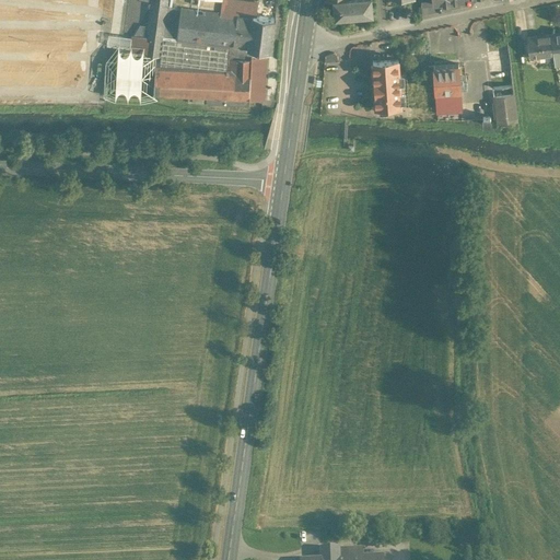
[(144,51),(144,53),(156,54),(161,55),(168,3),(168,0),(151,0),(148,24),(144,51)]
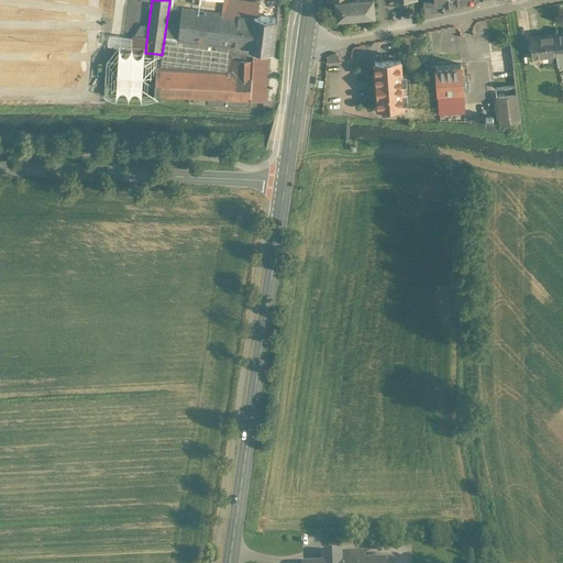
[(260,1),(250,0),(169,0),(169,3),(254,14),(254,13),(257,14),(260,1)]
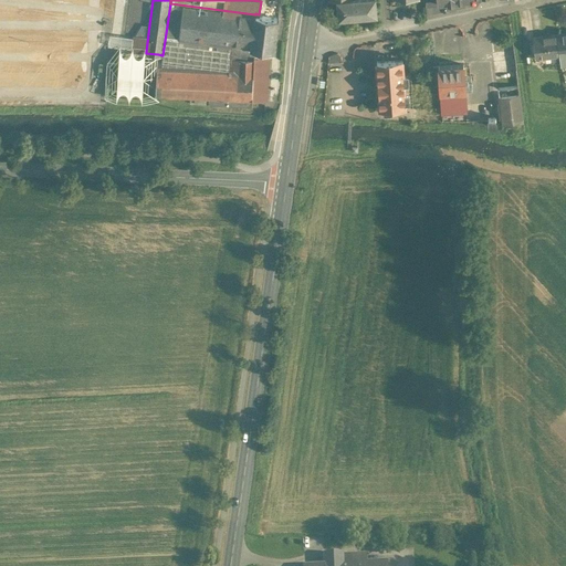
[(376,0),(337,0),(338,18),(377,14),(376,0)]
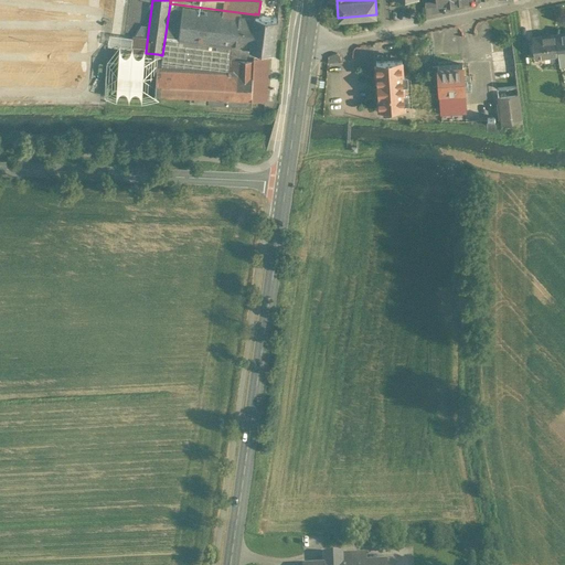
[(255,14),(170,3),(162,55),(158,54),(156,94),(210,96),(209,103),(247,105),(247,106),(251,106),(252,98),(254,55),(254,48),(251,48),(255,14)]
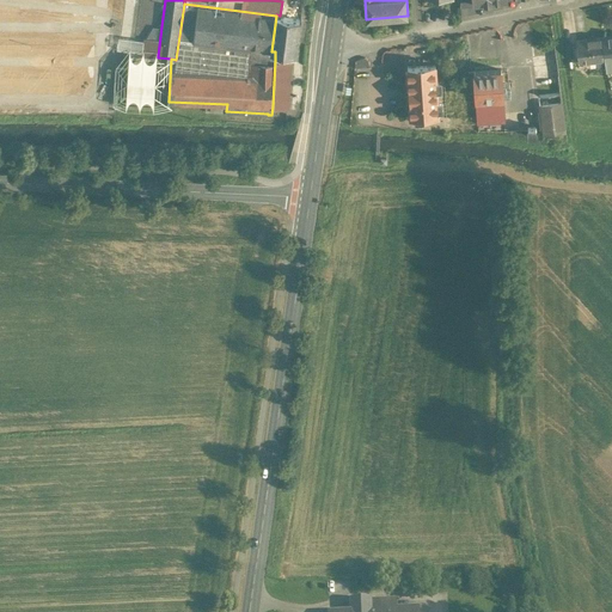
[(123,12),(122,35),(132,36),(134,13),(123,12)]
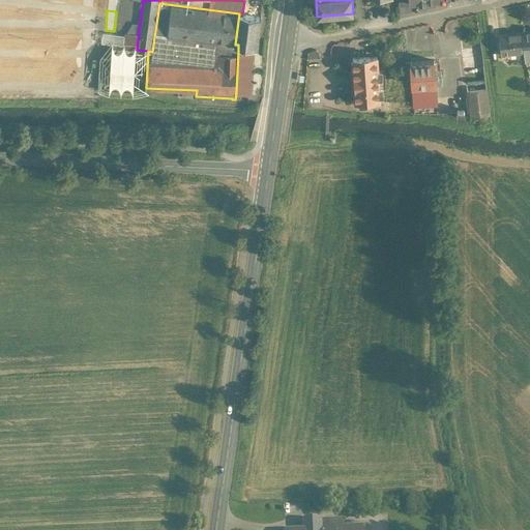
[(242,13),(239,12),(239,13),(235,45),(238,45),(257,47),(261,16),(242,13)]
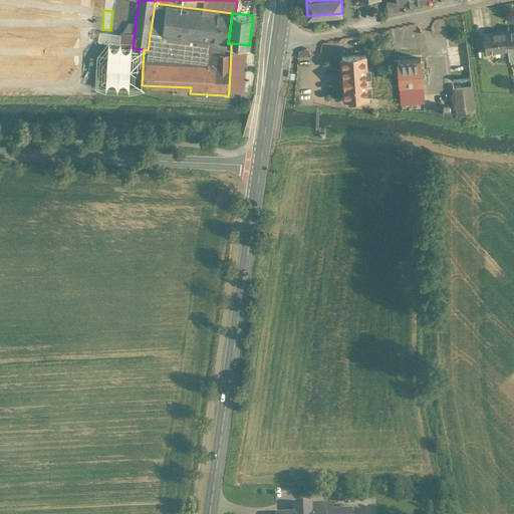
[(129,21),(123,31),(122,33),(121,45),(133,47),(136,22),(129,21)]
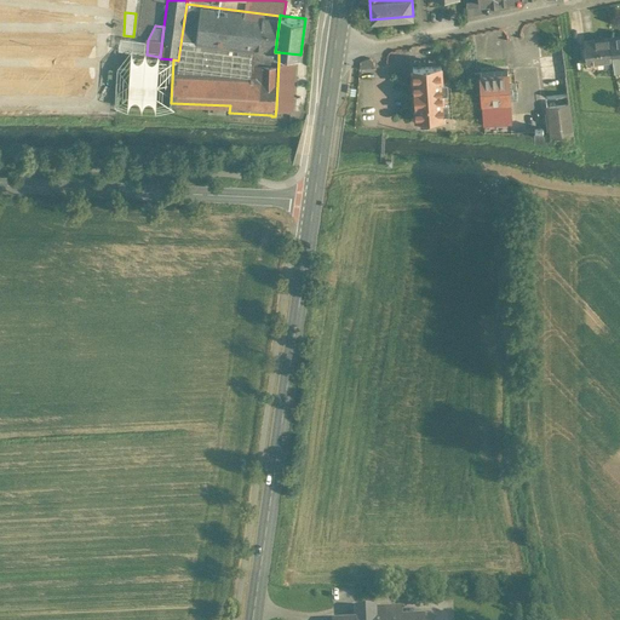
[(121,36),(120,50),(132,51),(133,51),(133,53),(147,55),(148,40),(121,36)]
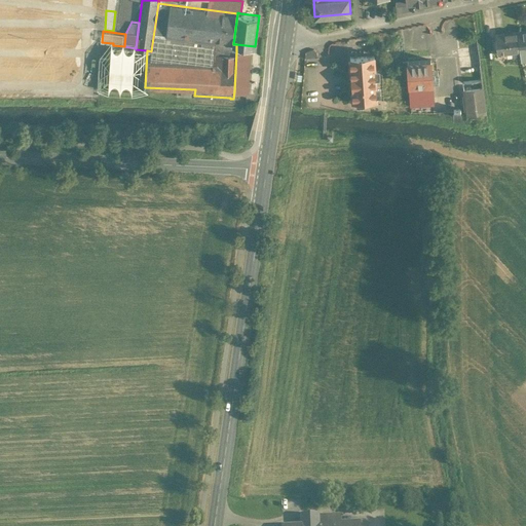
[(518,31),(505,33),(505,32),(495,34),(496,41),(498,52),(520,49),(518,31)]
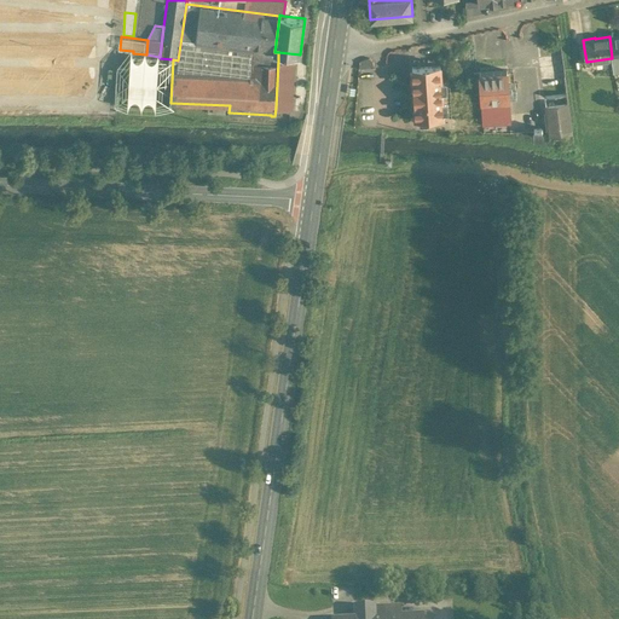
[(388,70),(404,70),(403,48),(388,48),(388,70)]
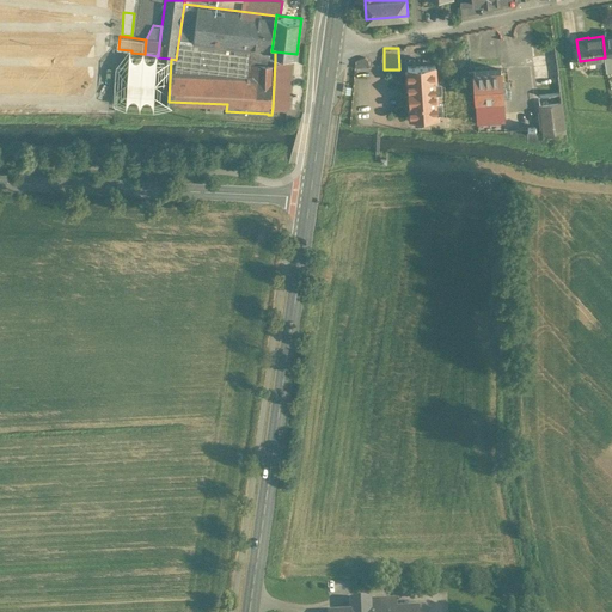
[(145,54),(132,53),(132,50),(130,50),(129,67),(117,67),(115,103),(169,105),(169,102),(171,59),(158,57),(158,56),(145,54)]
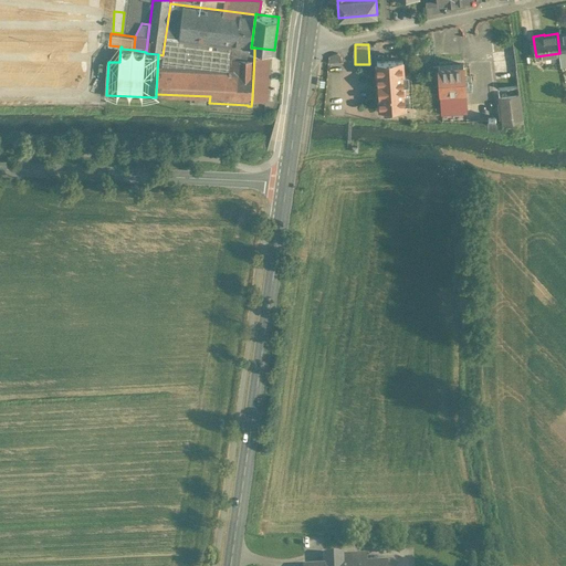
[(342,59),(341,51),(328,52),(329,61),(342,59)]
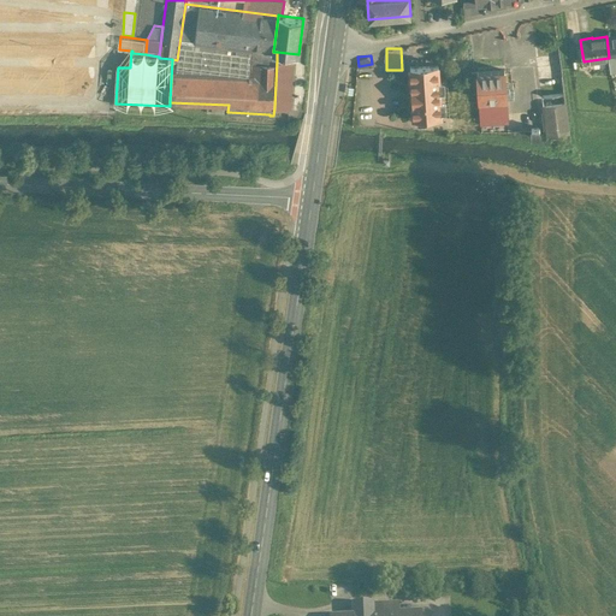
[(291,61),(277,60),(274,107),(289,108),(291,61)]
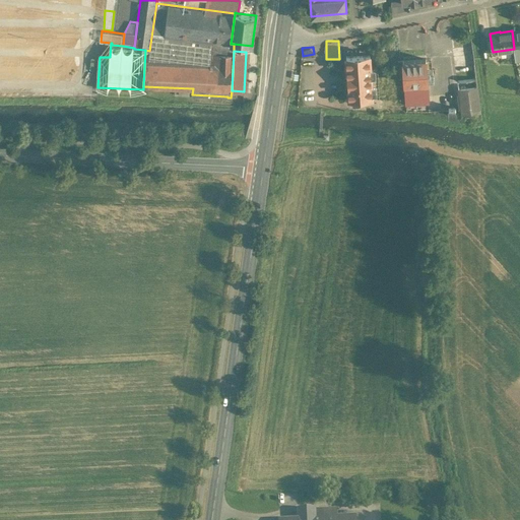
[(372,52),(347,53),(348,95),(371,96),(372,52)]
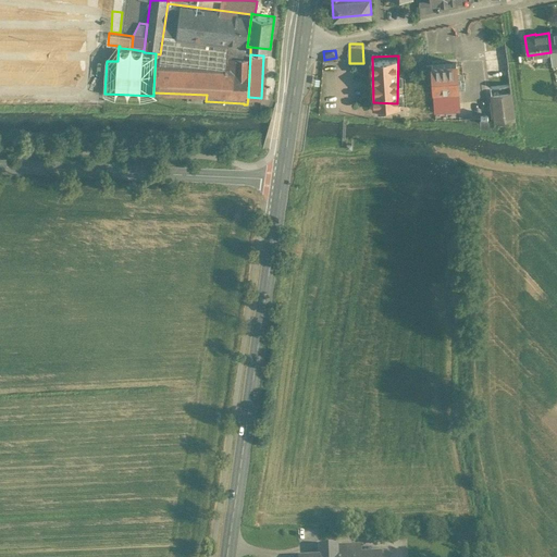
[(457,63),(433,64),(434,87),(458,86),(457,63)]
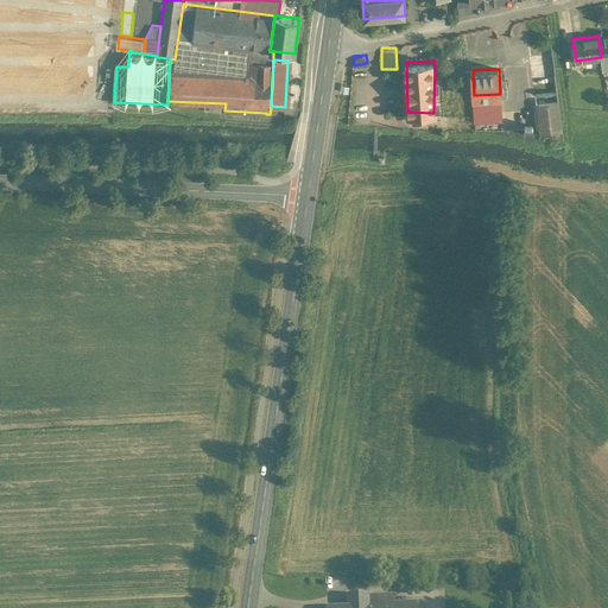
[(557,89),(534,93),(540,132),(562,128),(557,89)]
